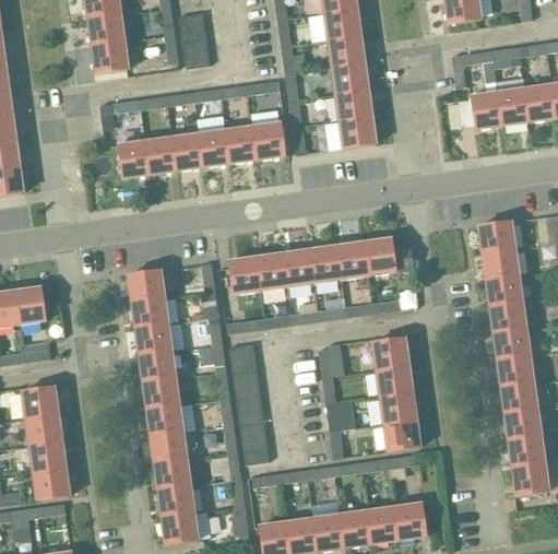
[(121,13),(119,0),(85,0),(88,18),(121,13)]
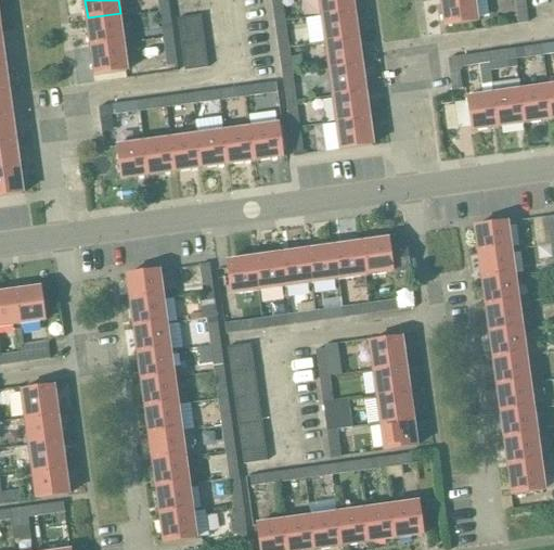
[(272,0),(275,18),(285,17),(283,0),(272,0)]
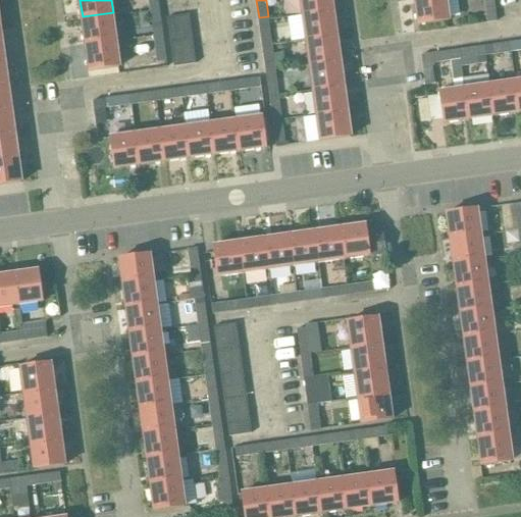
[(301,0),(303,11),(333,7),(332,0),(301,0)]
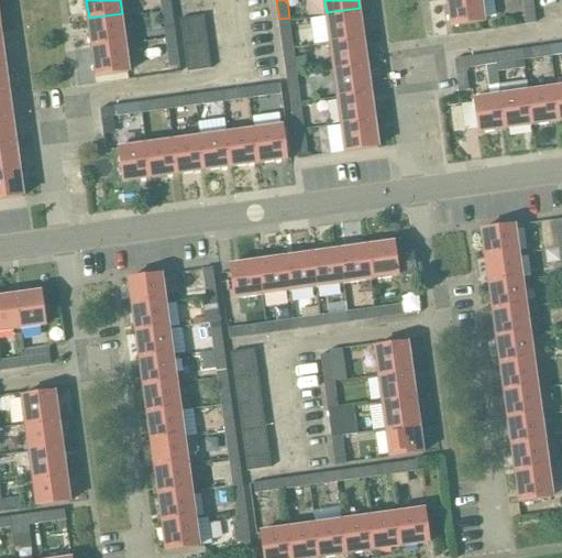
[(485,18),(482,0),(448,0),(451,23),(485,18)]
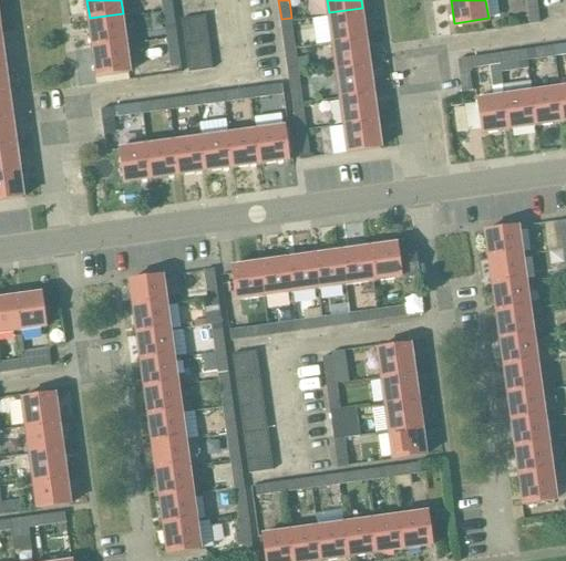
[(526,0),(527,12),(538,10),(537,0),(526,0)]
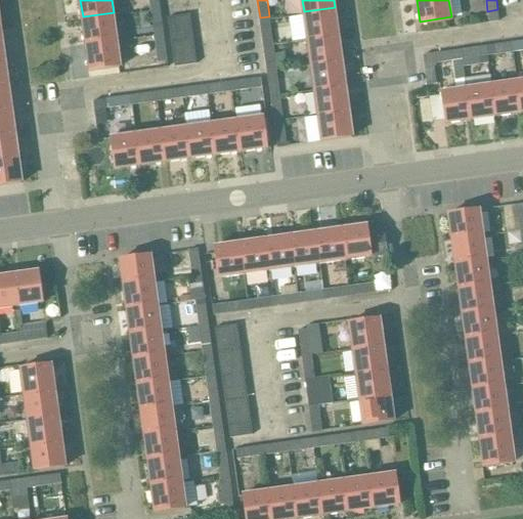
[(161,5),(150,6),(154,32),(164,31),(161,5)]
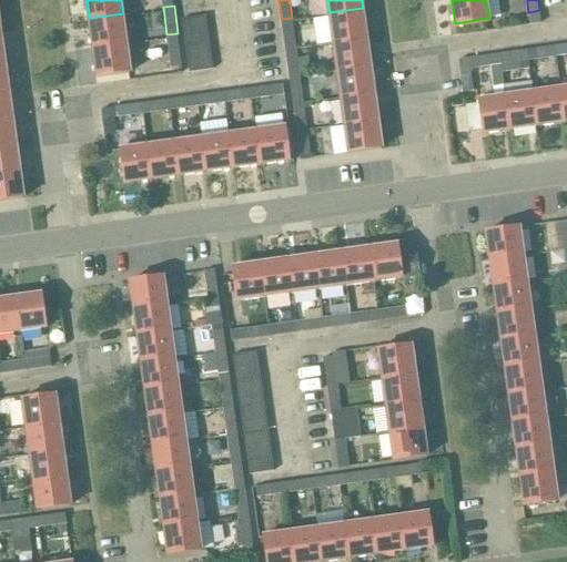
[(330,12),(333,39),(367,34),(363,8),(330,12)]
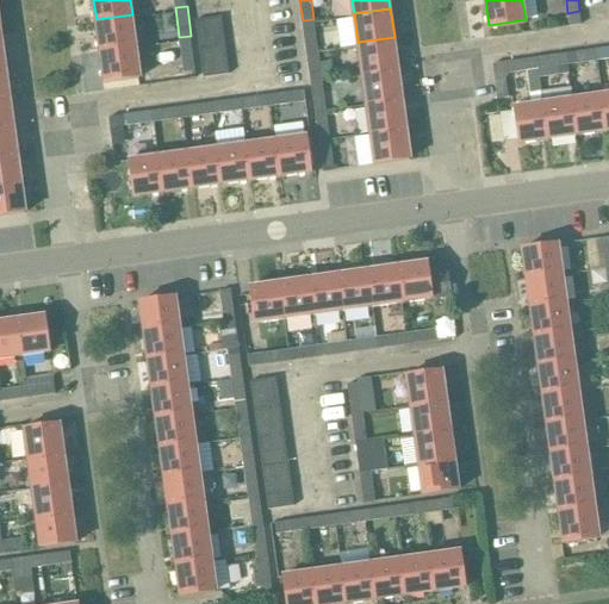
[(198,30),(223,26),(222,11),(196,16),(198,30)]
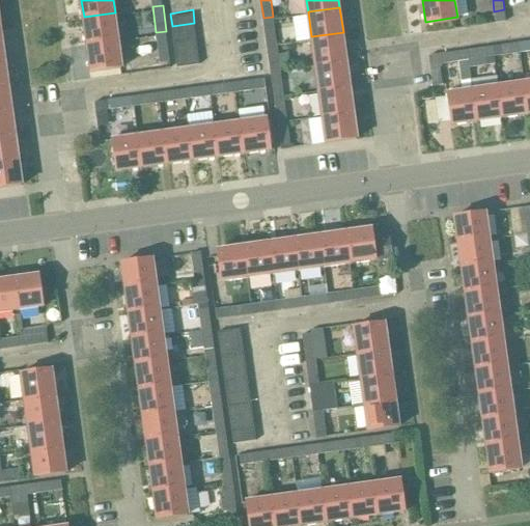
[(119,38),(115,12),(84,17),(87,43),(119,38)]
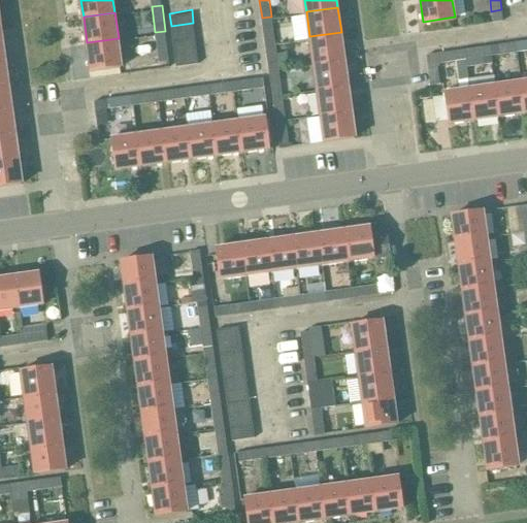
[(265,43),(275,41),(271,17),(262,18),(265,43)]
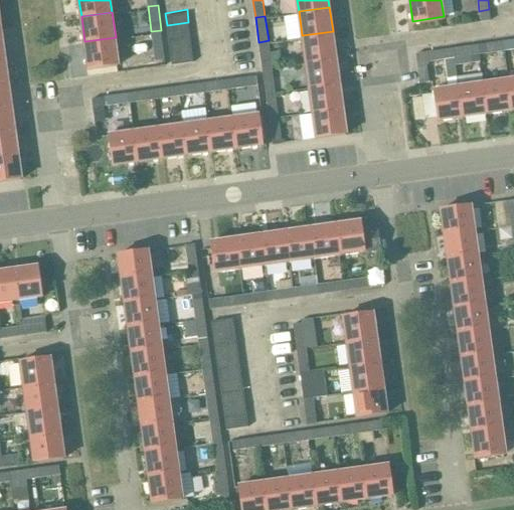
[(167,25),(168,36),(190,33),(188,22),(167,25)]
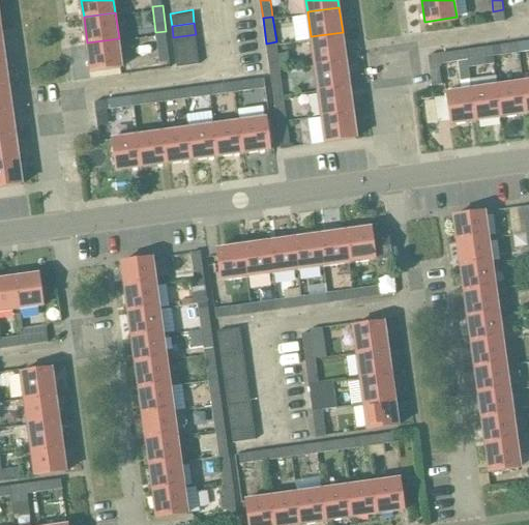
[(166,31),(155,32),(159,59),(170,57),(166,31)]
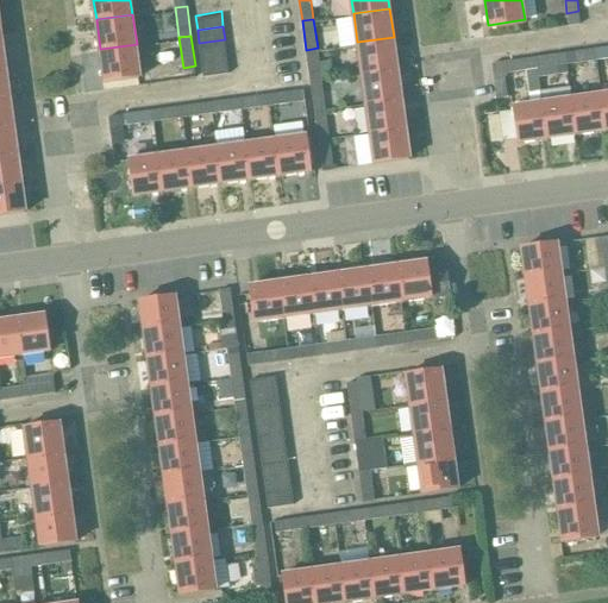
[(357,42),(362,71),(397,67),(394,37),(357,42)]
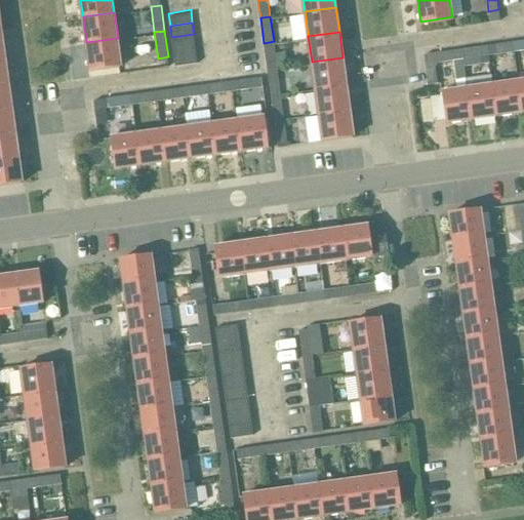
[(171,37),(173,49),(195,46),(194,34),(171,37)]
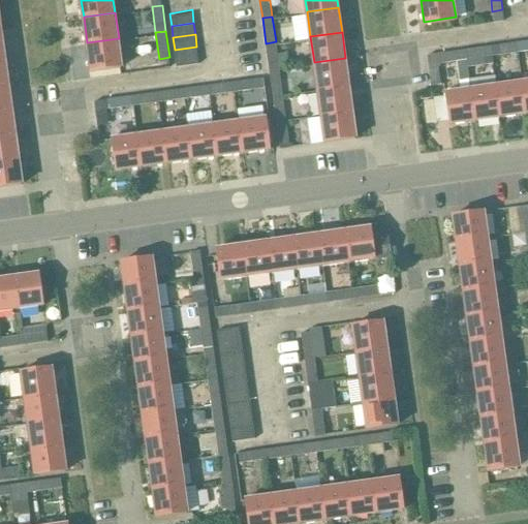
[(527,35),(517,37),(519,49),(527,47),(527,35)]
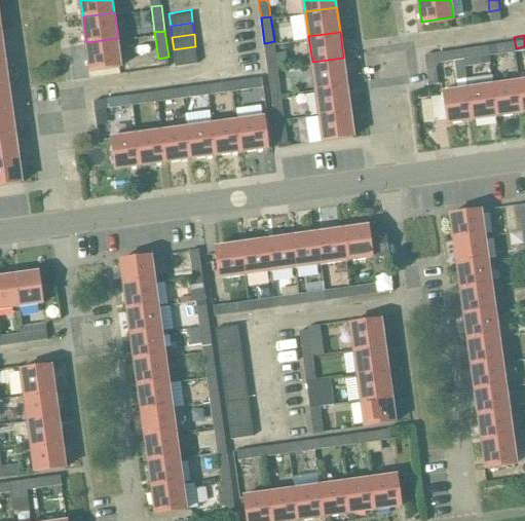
[(514,37),(489,41),(490,51),(500,50),(516,48),(514,37)]
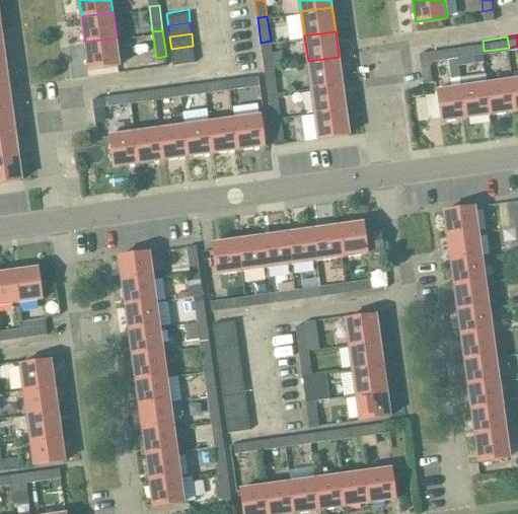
[(120,63),(117,38),(85,42),(89,67),(120,63)]
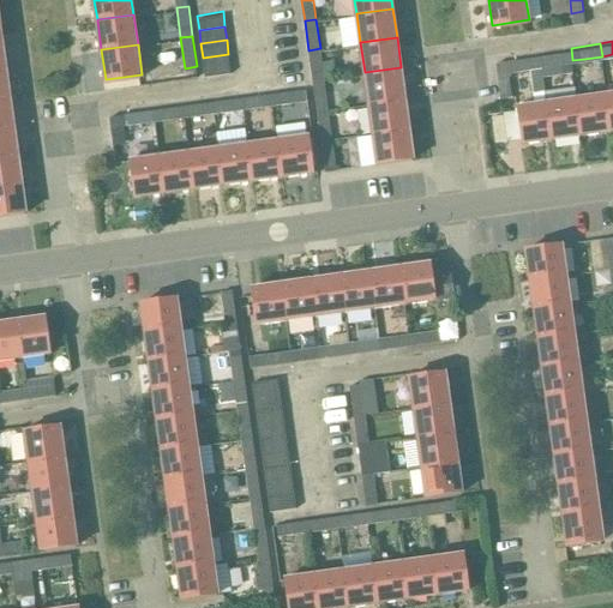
[(320,48),(308,50),(312,79),(324,78),(324,73),(336,71),(334,55),(322,58),(320,48)]
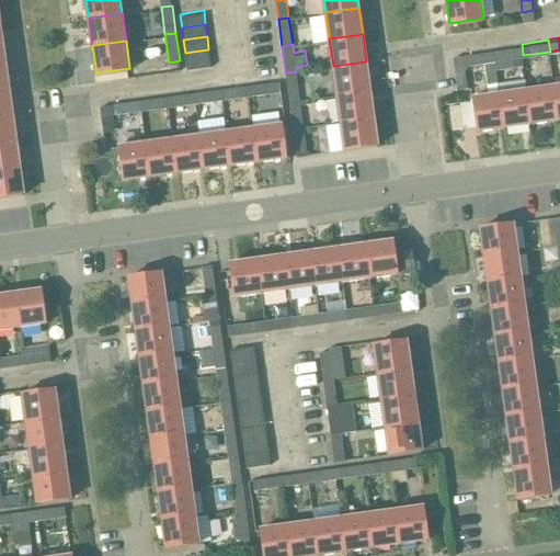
[(494,47),(495,58),(523,55),(522,44),(494,47)]
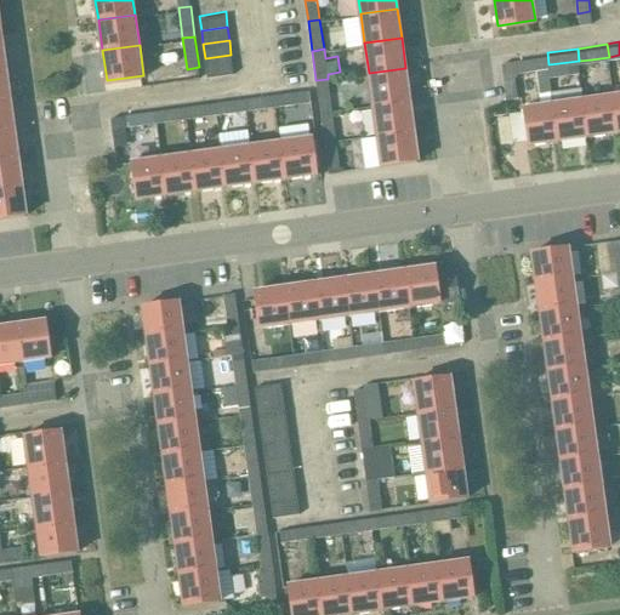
[(547,52),(501,60),(506,96),(518,94),(516,69),(536,67),(549,64),(547,52)]
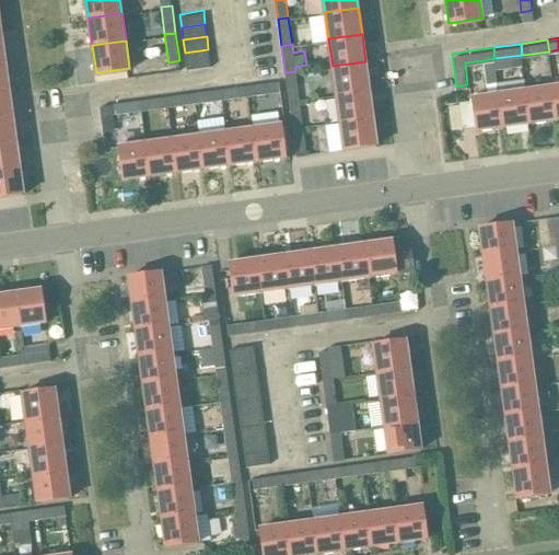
[(208,49),(185,53),(186,66),(210,62),(208,49)]
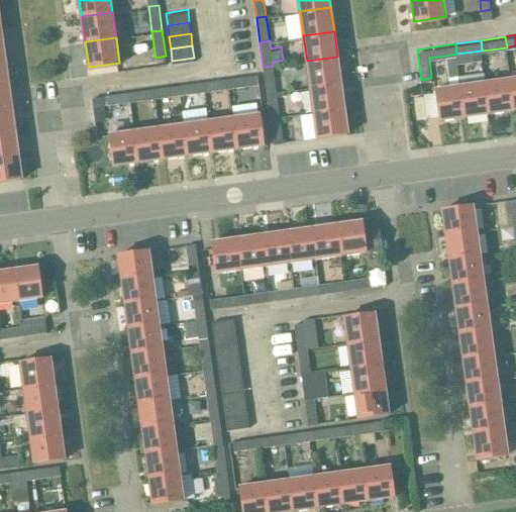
[(307,61),(310,85),(341,81),(337,57),(307,61)]
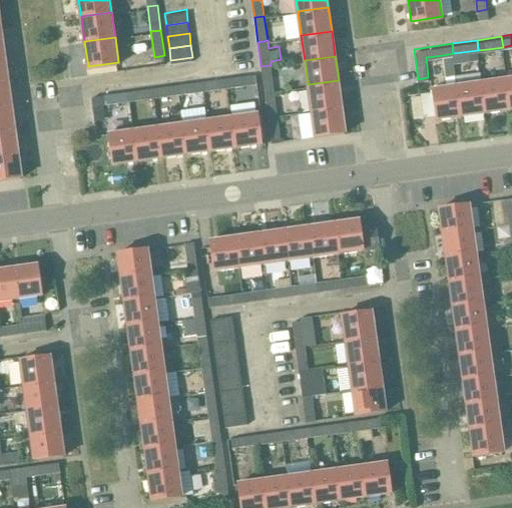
[(265,91),(275,89),(271,65),(261,66),(265,91)]
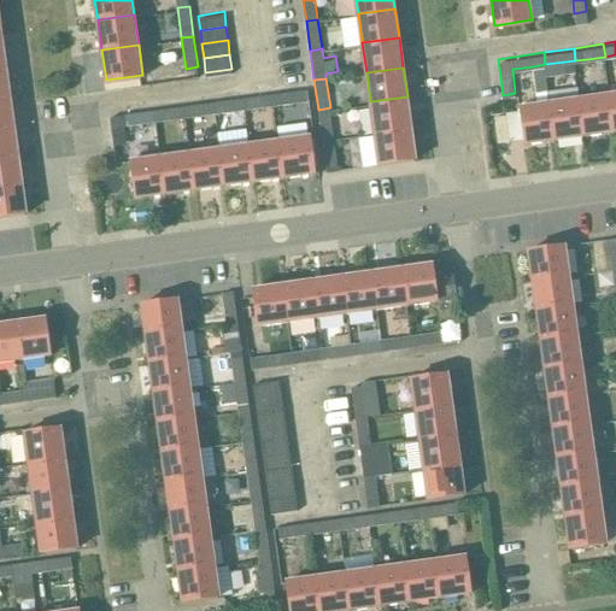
[(303,87),(274,90),(275,103),(305,99),(303,87)]
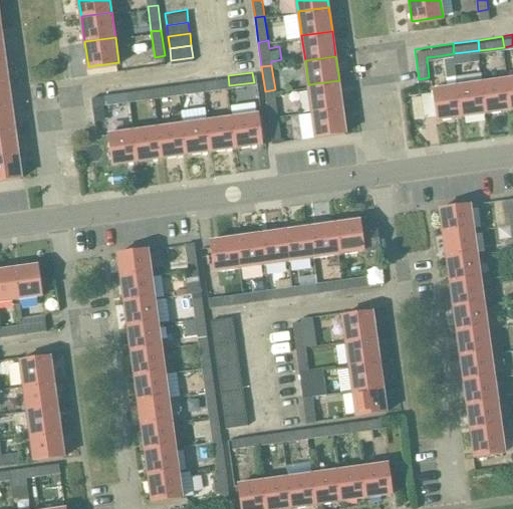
[(458,83),(457,73),(447,75),(449,84),(433,86),(438,117),(463,114),(458,83)]
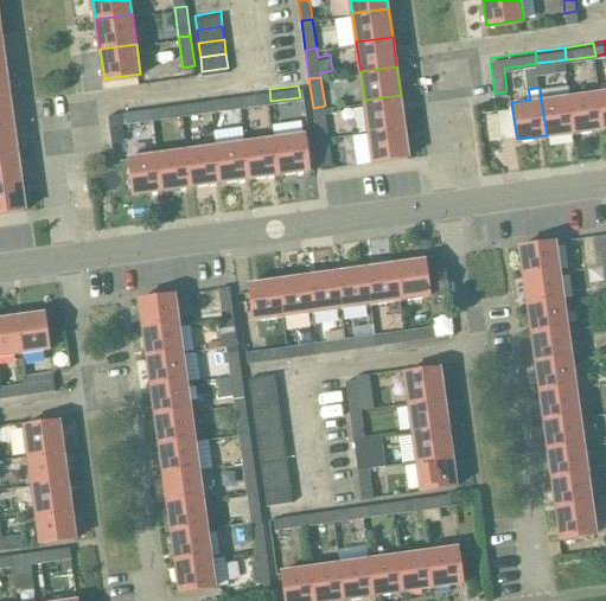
[(241,104),(270,101),(269,89),(240,93),(241,104)]
